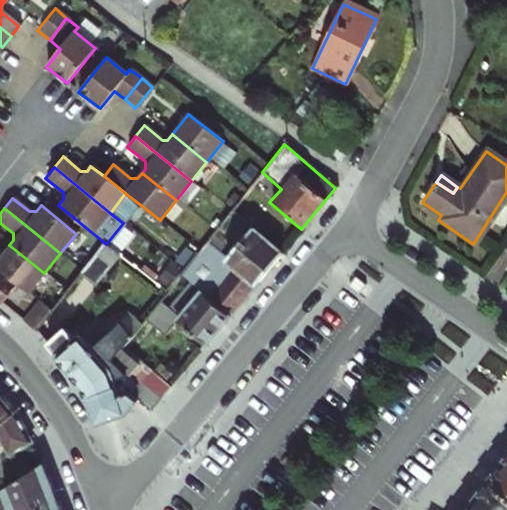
[(219,251),(206,241),(198,251),(180,274),(188,281),(208,298),(229,316),(281,253),(251,229),(220,266),(212,260),(219,251)]
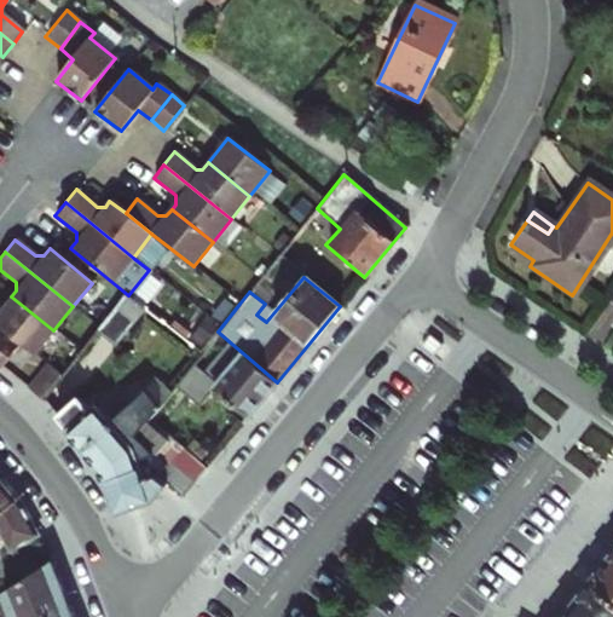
[(125,295),(96,332),(114,347),(143,311),(125,295)]
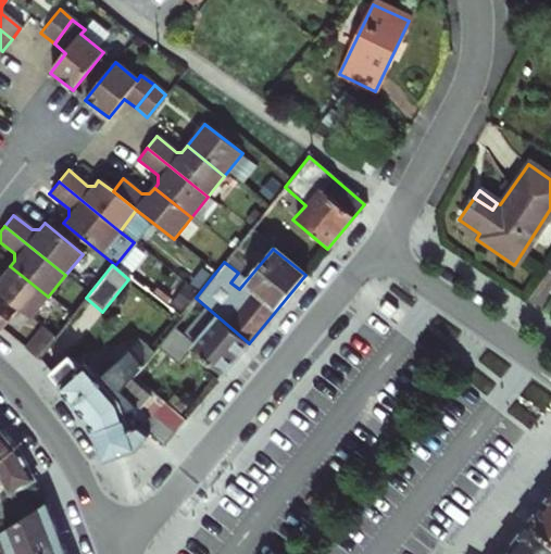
[(0,292),(19,307),(32,318),(48,297),(10,266),(7,271),(0,272),(0,292)]
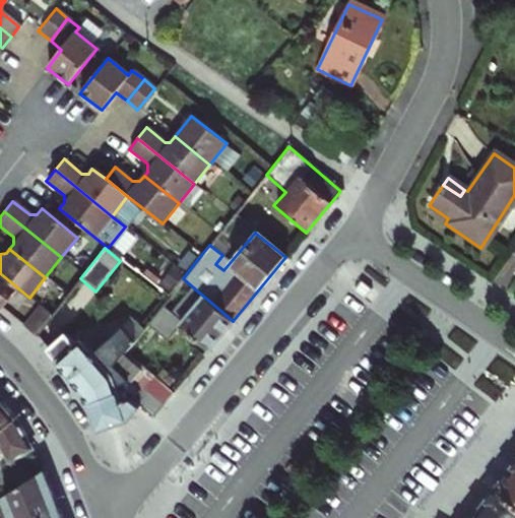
[(222,255),(215,264),(223,270),(230,262),(222,255)]
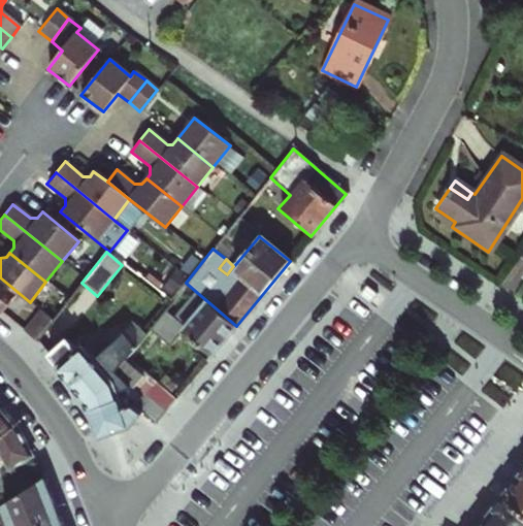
[(0,315),(18,292),(0,277),(0,315)]
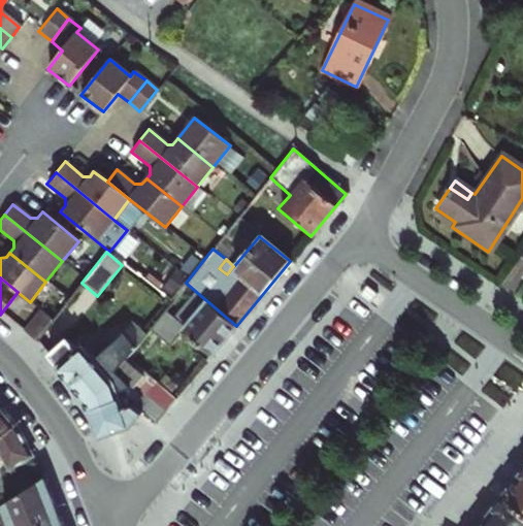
[(236,326),(215,307),(194,290),(171,317),(163,310),(145,332),(165,348),(180,331),(209,357),(236,326)]
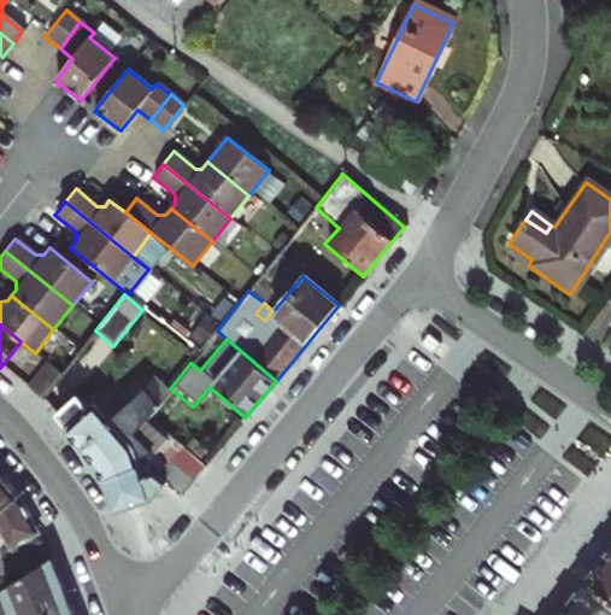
[(62,374),(47,363),(27,388),(41,399),(62,374)]
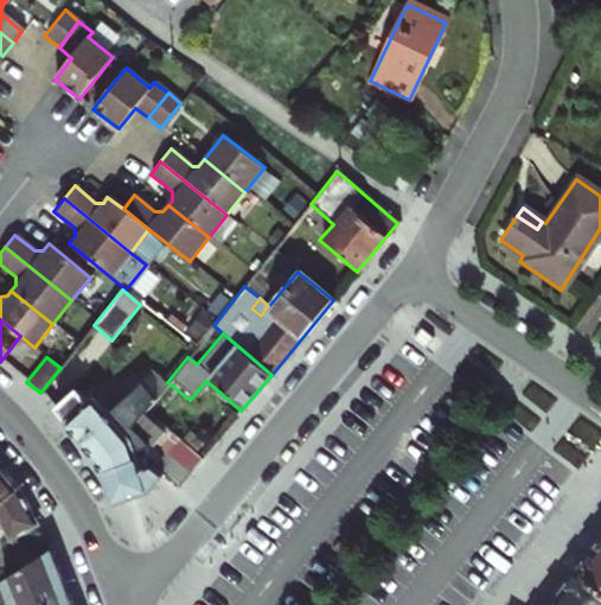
[(145,369),(100,406),(106,413),(141,382),(155,397),(165,386),(145,369)]
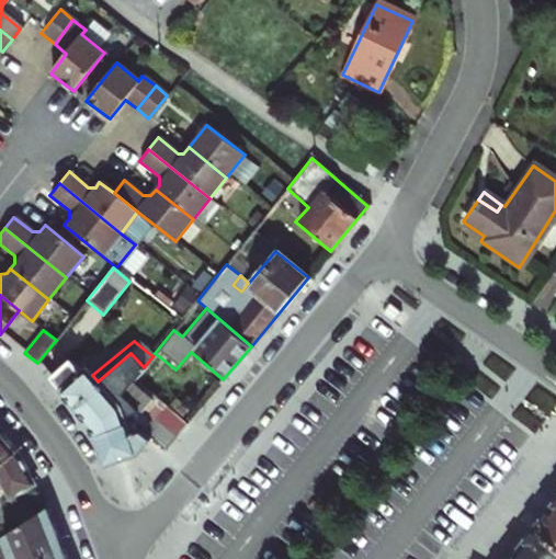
[(91,425),(122,395),(134,379),(144,367),(131,353),(98,381),(92,375),(86,367),(80,373),(70,360),(49,376),(91,425)]
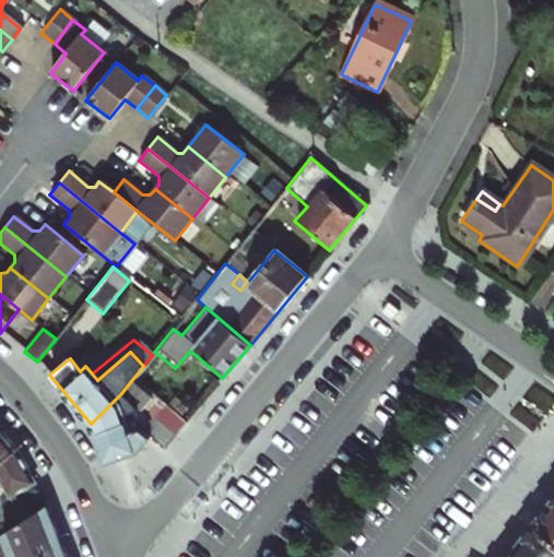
[(173,436),(186,422),(179,416),(186,407),(174,398),(167,405),(133,378),(121,393),(144,415),(149,421),(152,417),(173,436)]
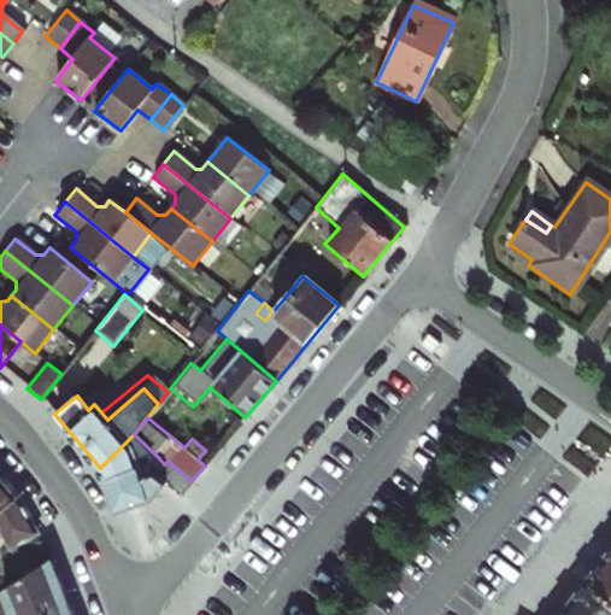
[(100,469),(105,481),(159,458),(134,434),(100,468),(100,469)]
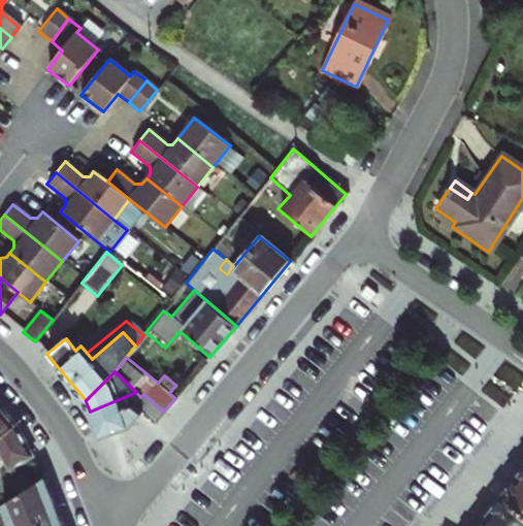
[(90,412),(99,437),(131,426),(141,415),(132,406),(140,397),(136,392),(90,412)]
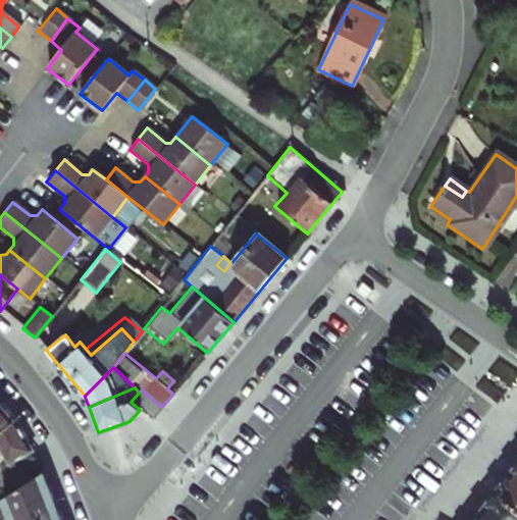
[(142,390),(139,393),(131,402),(140,410),(150,419),(161,407),(142,390)]
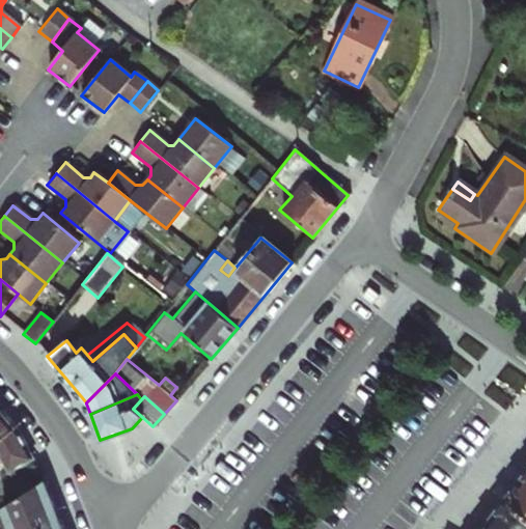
[(0,456),(8,472),(31,460),(16,430),(0,413),(0,456)]
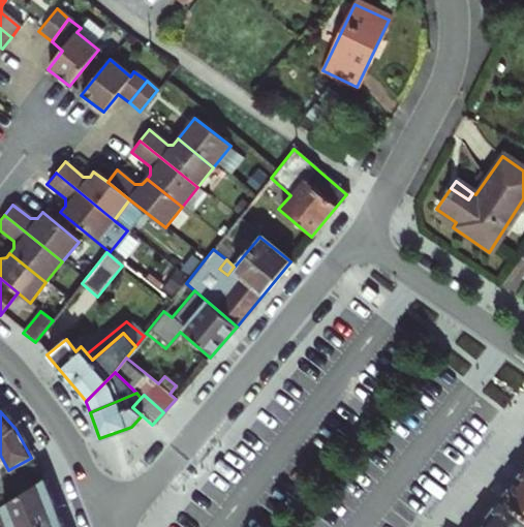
[(523,469),(504,496),(523,512),(523,469)]
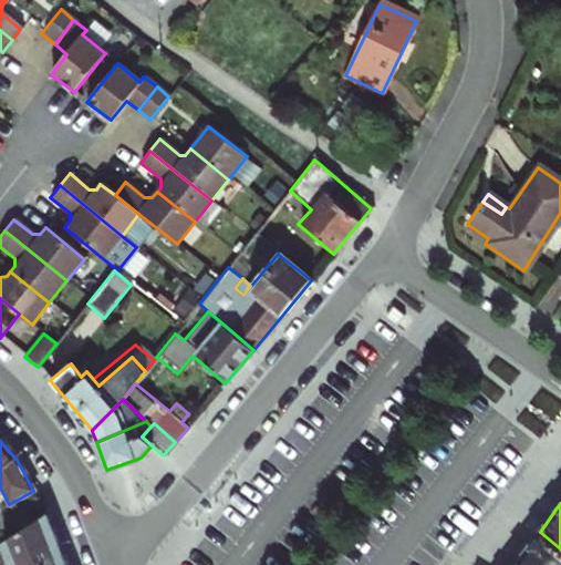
[(64,564),(45,514),(1,544),(9,564),(64,564)]
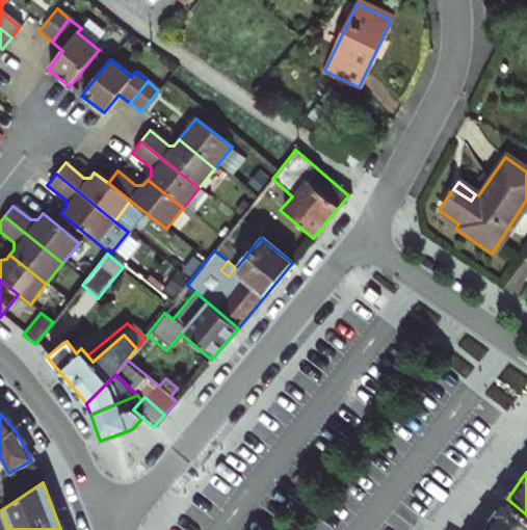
[(526,529),(526,514),(507,499),(482,529),(526,529)]
